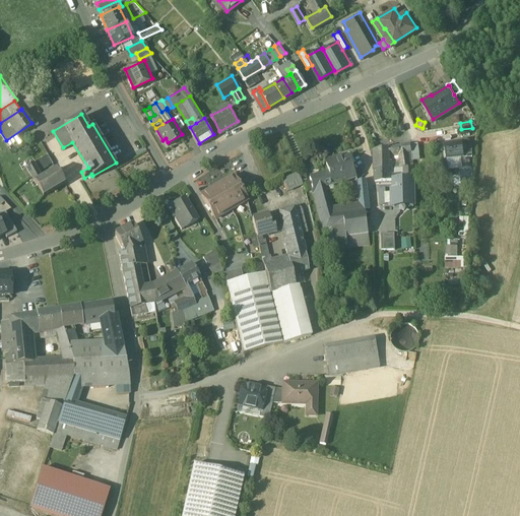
[(462,138),(446,139),(447,155),(461,154),(463,153),(462,142),(462,138)]
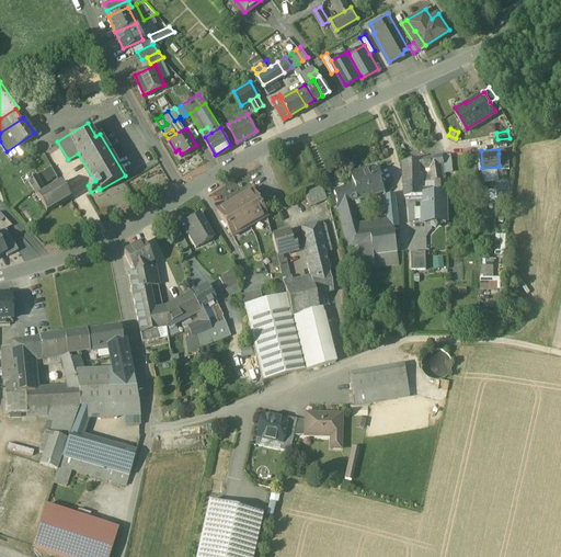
[(450,151),(443,152),(444,161),(441,162),(441,166),(442,169),(453,169),(450,151)]
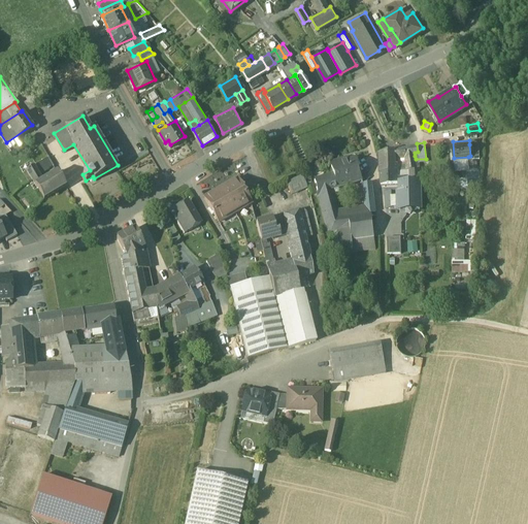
[(417,143),(404,146),(405,155),(406,154),(415,153),(418,152),(417,143)]
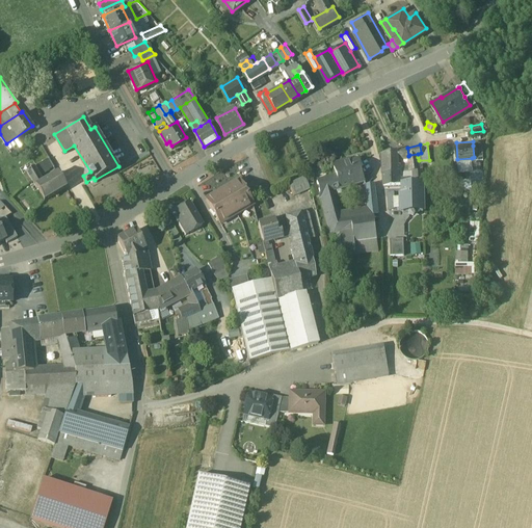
[(482,146),(473,146),(474,157),(480,157),(483,157),(482,146)]
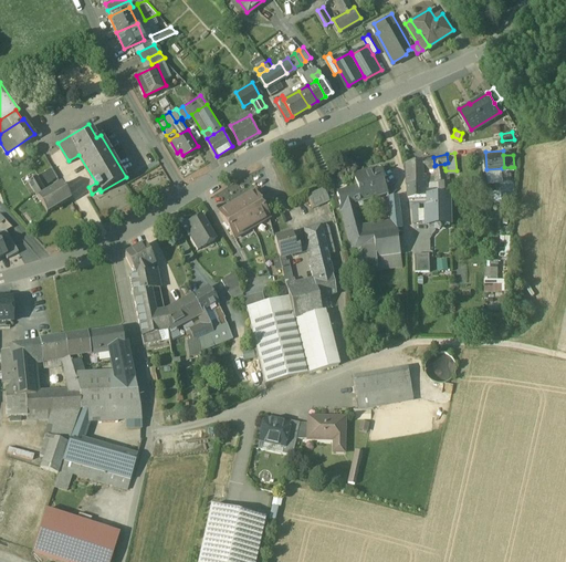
[(433,157),(422,159),(425,168),(435,166),(433,157)]
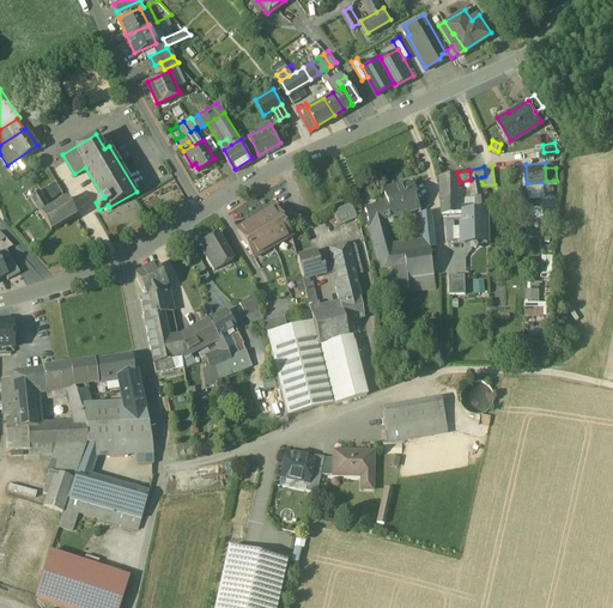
[(457,172),(441,177),(442,195),(461,195),(461,186),(459,187),(459,182),(460,182),(457,172)]
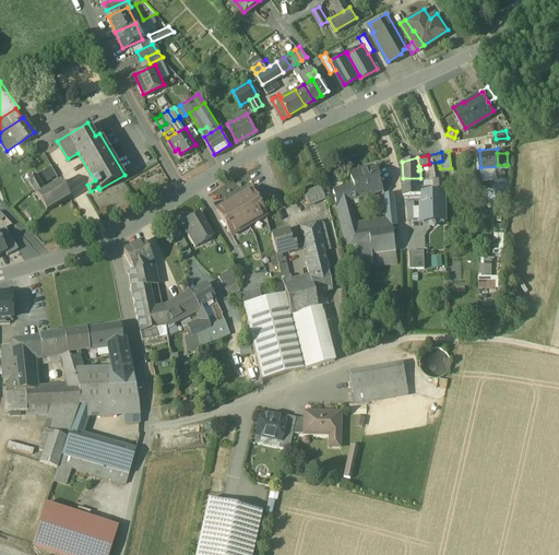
[(378,164),(360,168),(360,166),(351,168),(354,181),(333,187),(348,241),(359,240),(358,227),(351,197),(384,187),(378,164)]
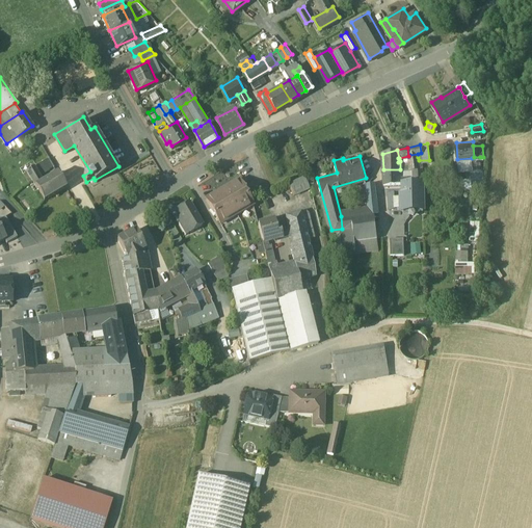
[(418,157),(413,158),(414,160),(409,161),(410,168),(420,167),(419,160),(418,157)]
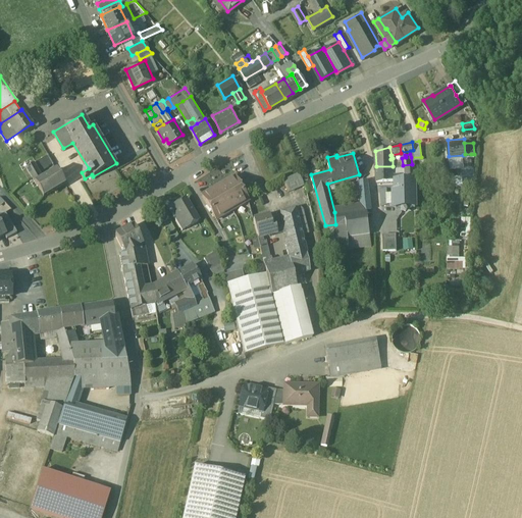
[(471,154),(465,154),(463,155),(463,165),(472,164),(471,154)]
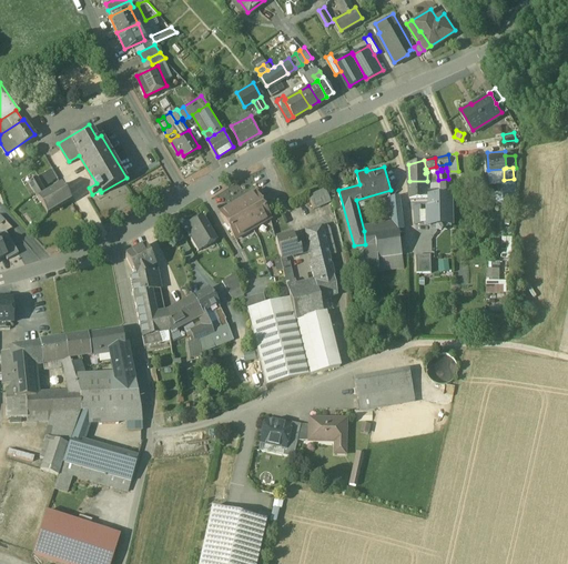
[(37,175),(29,180),(38,195),(46,191),(37,175)]
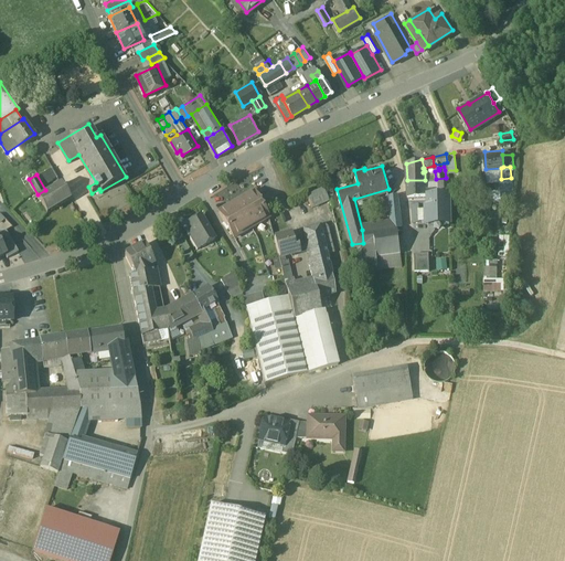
[(449,179),(439,180),(439,187),(440,193),(428,193),(428,203),(425,203),(426,220),(452,219),(451,192),(449,192),(449,179)]
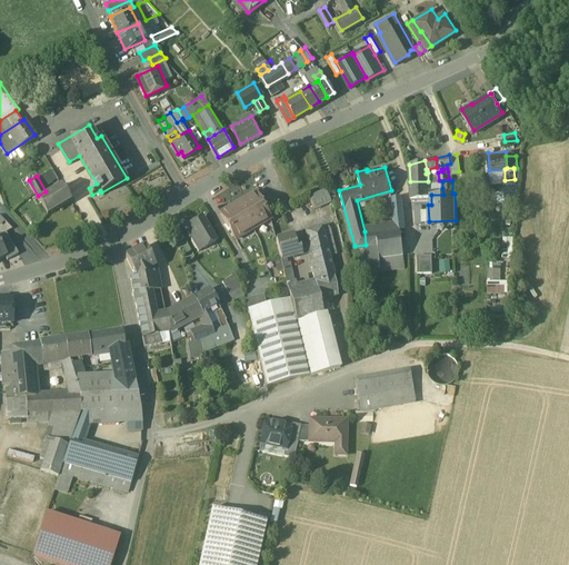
[(46,191),(38,196),(47,211),(71,198),(61,181),(46,191)]
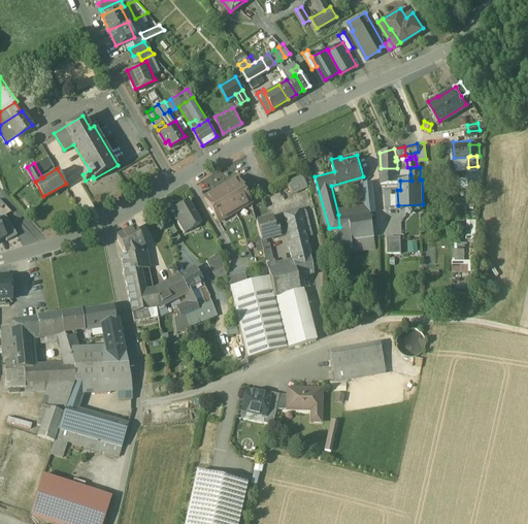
[(397,168),(381,168),(381,182),(397,181),(397,174),(397,168)]
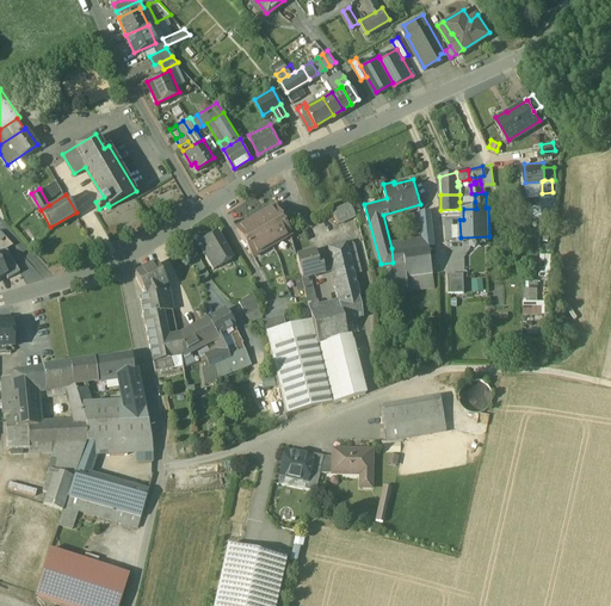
[(351,201),(332,209),(338,222),(356,214),(351,201)]
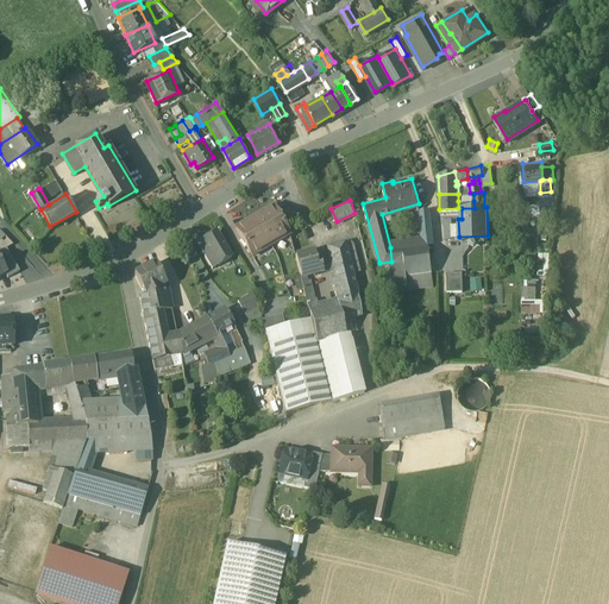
[(274,202),(255,213),(271,241),(290,231),(274,202)]
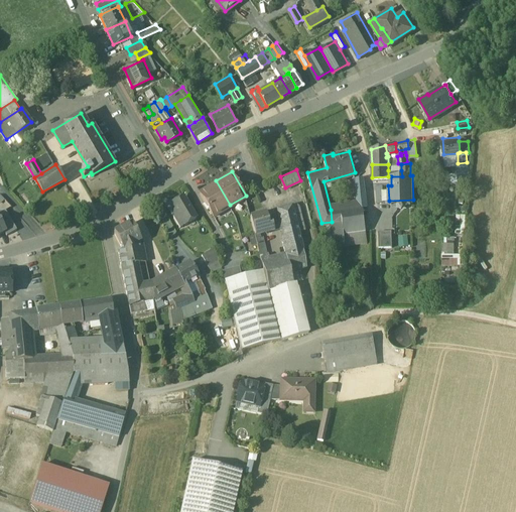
[(364,175),(356,175),(359,205),(364,204),(364,205),(367,204),(364,175)]
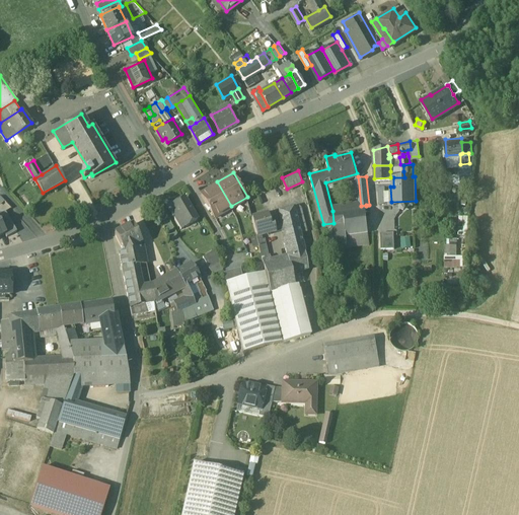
[(217,181),(202,192),(216,215),(231,206),(217,181)]
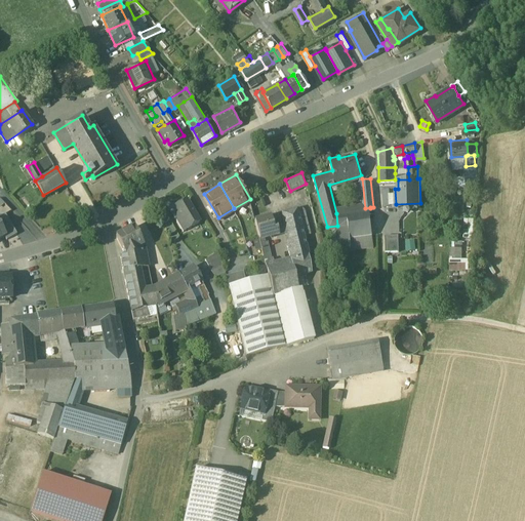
[(395,189),(384,190),(384,204),(396,204),(395,189)]
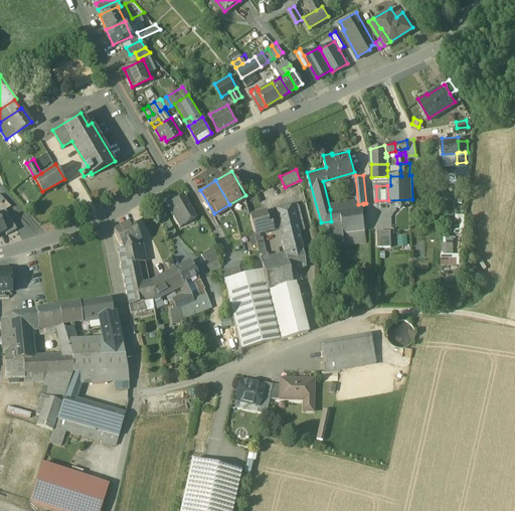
[(183,193),(173,199),(176,205),(177,205),(186,221),(196,215),(183,193)]
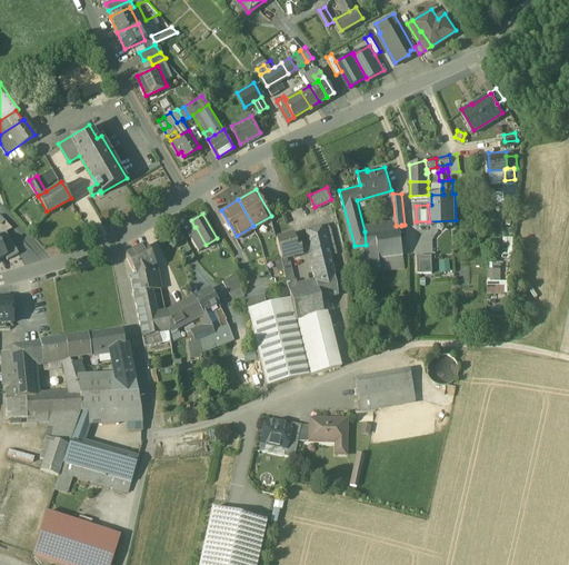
[(330,227),(327,224),(322,225),(328,247),(330,254),(337,251),(330,227)]
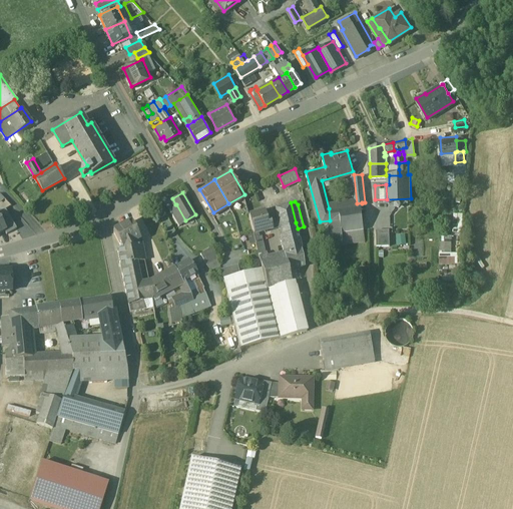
[(291,202),(277,206),(283,233),(292,231),(290,223),(296,222),(291,202)]
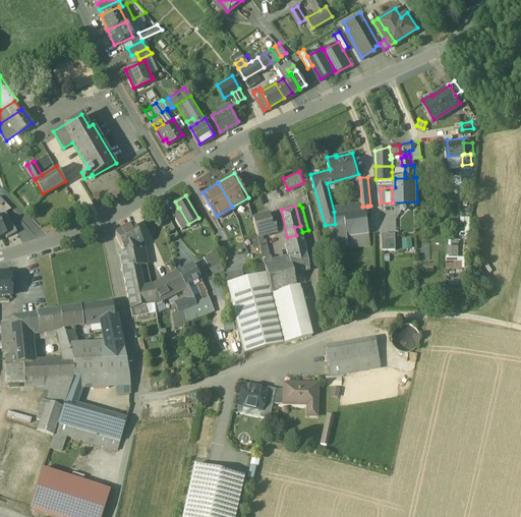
[(362,207),(342,210),(346,234),(347,234),(369,231),(367,207),(367,206),(362,207)]
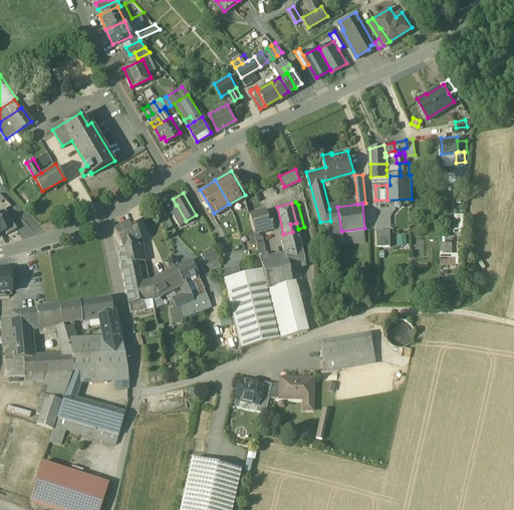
[(186,221),(177,205),(176,205),(171,209),(180,224),(186,221)]
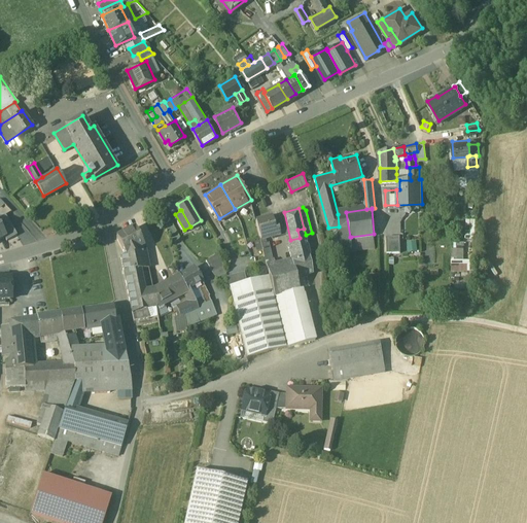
[(5,211),(0,214),(0,225),(4,233),(3,233),(6,238),(16,232),(5,211)]
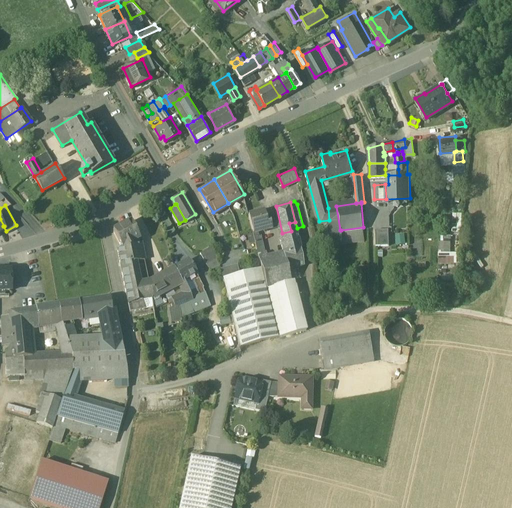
[(336,206),(328,208),(329,220),(331,240),(335,240),(342,239),(341,230),(340,230),(336,206)]
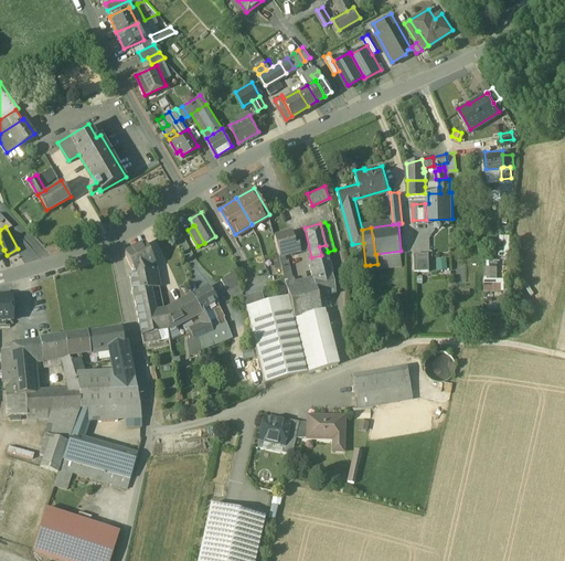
[(291,231),(275,235),(279,254),(285,253),(300,249),(297,239),(294,240),(291,231)]
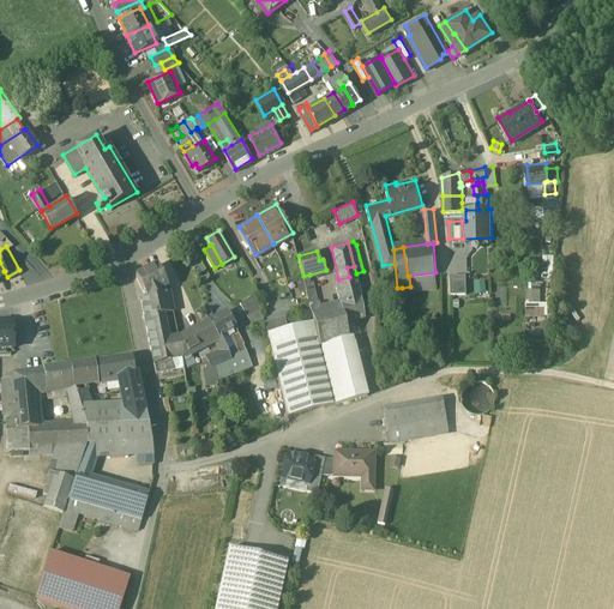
[(158,260),(137,272),(146,293),(148,294),(169,283),(158,260)]
